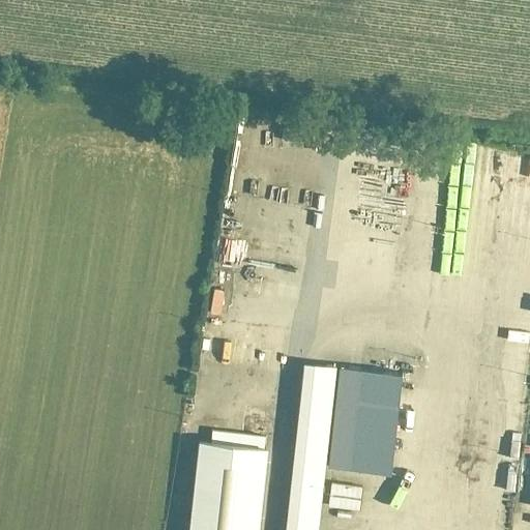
[(262,140),(280,141),(280,121),(262,121),(262,140)]
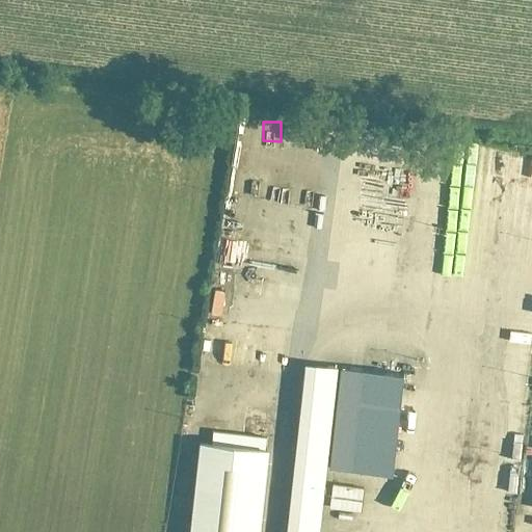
[(414,184),(413,213),(414,213),(413,233),(439,233),(439,208),(427,207),(428,184),(414,184)]
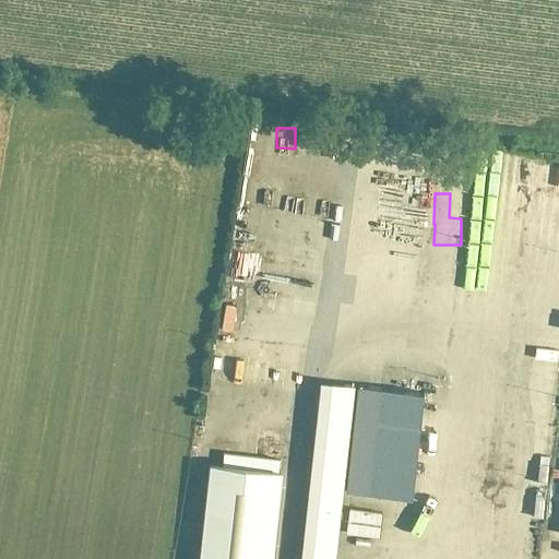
[(278,296),(278,312),(312,313),(312,296),(278,296)]
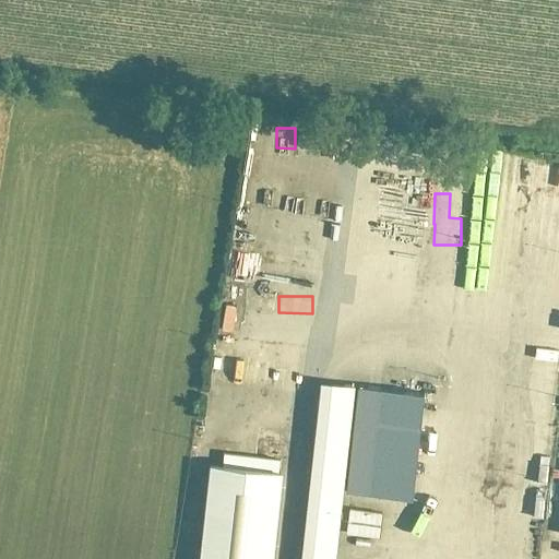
[(423,396),(357,390),(346,494),(412,501),(423,396)]
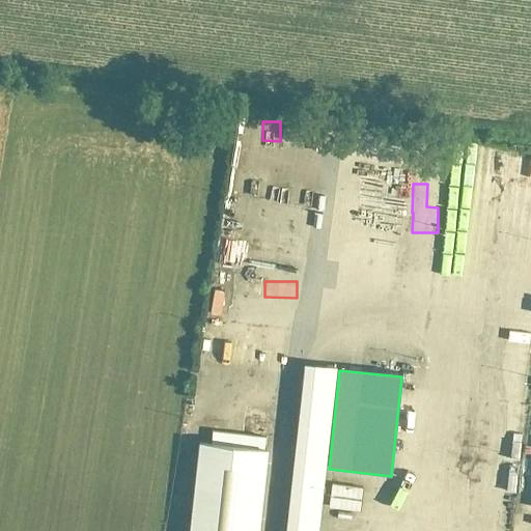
[(199,444),(189,530),(257,530),(267,451),(262,451),(263,439),(211,432),(210,445),(199,444)]
